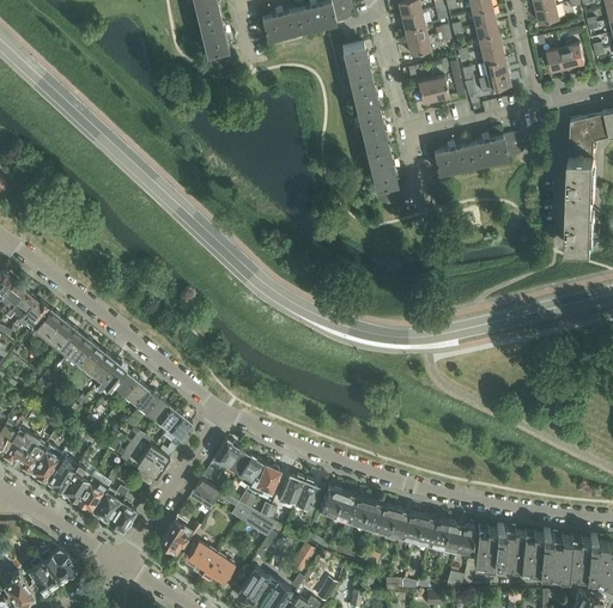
[(193,0),(199,20),(220,16),(217,1),(222,0),(193,0)]
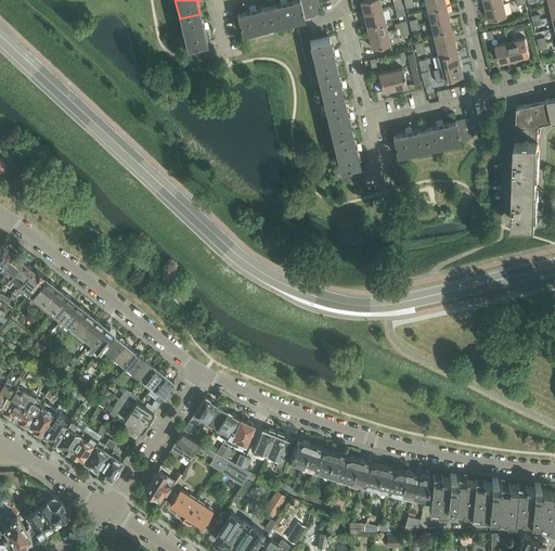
[(361,4),(364,17),(382,13),(378,0),(361,4)]
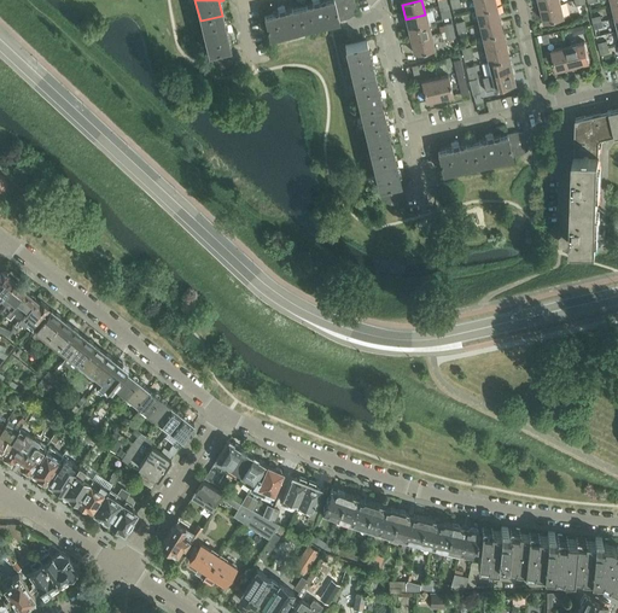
[(477,16),(496,11),(494,0),(483,0),(473,3),(477,16)]
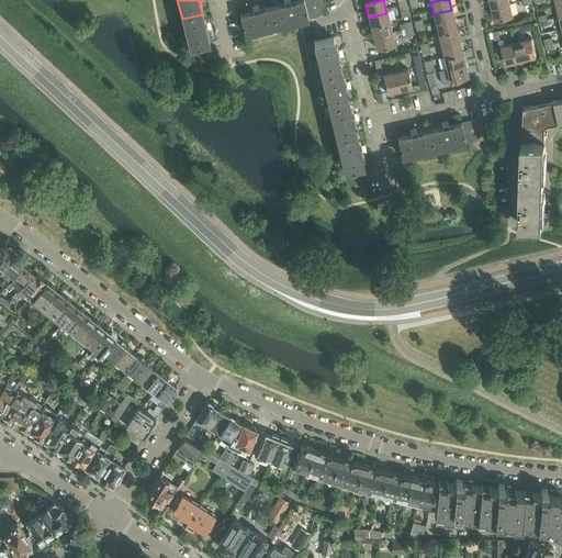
[(510,8),(508,0),(489,0),(492,12),(510,8)]
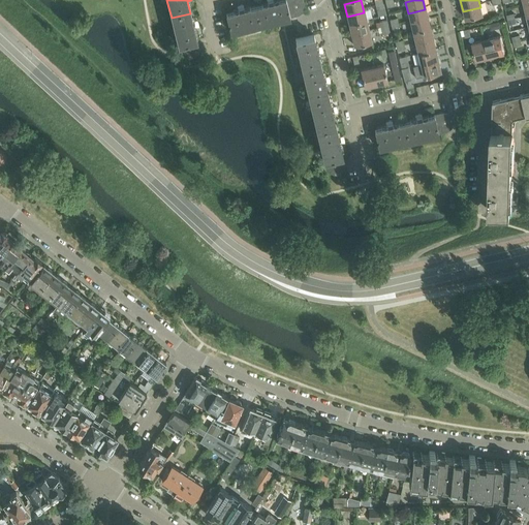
[(293,1),(286,3),(290,21),(298,20),(303,17),(305,10),(304,5),(300,1),(293,1)]
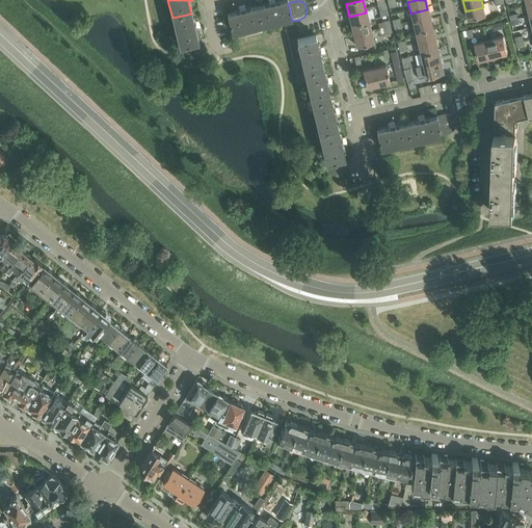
[(274,2),(269,3),(269,7),(258,10),(262,28),(292,21),(288,3),(275,5),(274,2)]
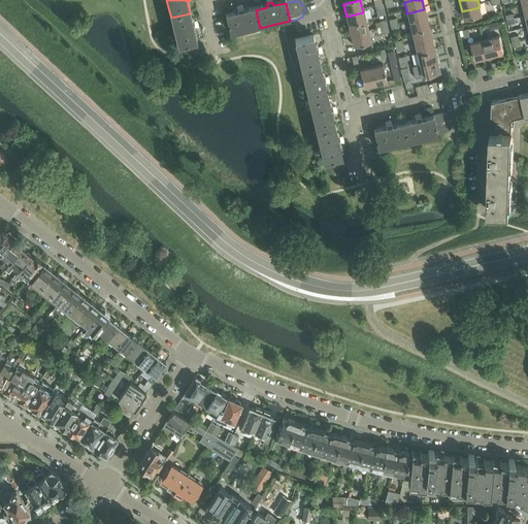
[(462,11),(465,23),(483,19),(480,7),(462,11)]
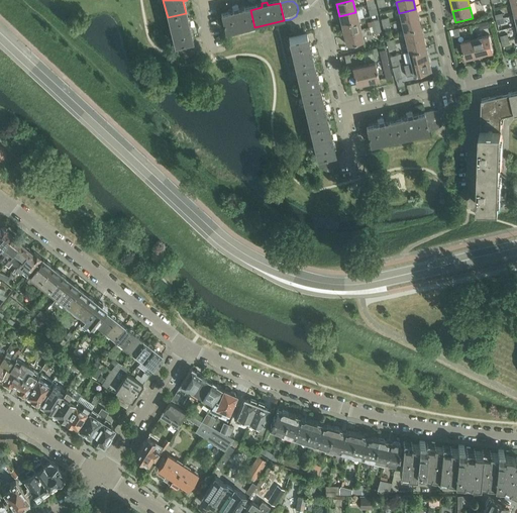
[(237,8),(232,10),(233,14),(221,17),(225,34),(254,27),(250,10),(238,12),(237,8)]
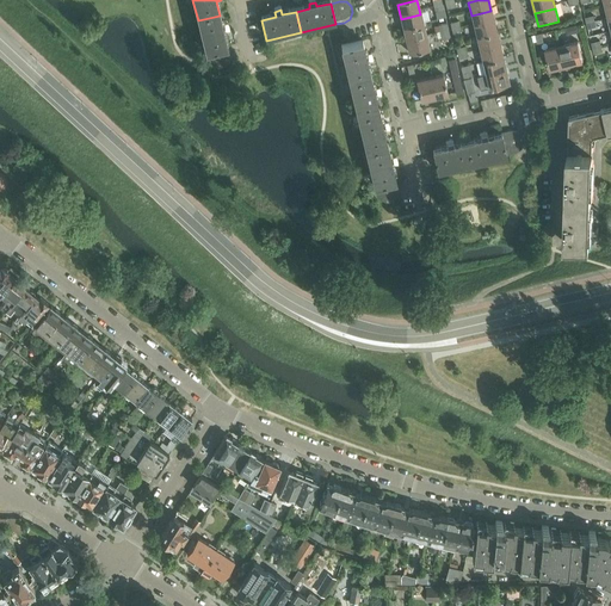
[(494,24),(491,11),(471,16),(474,29),(494,24)]
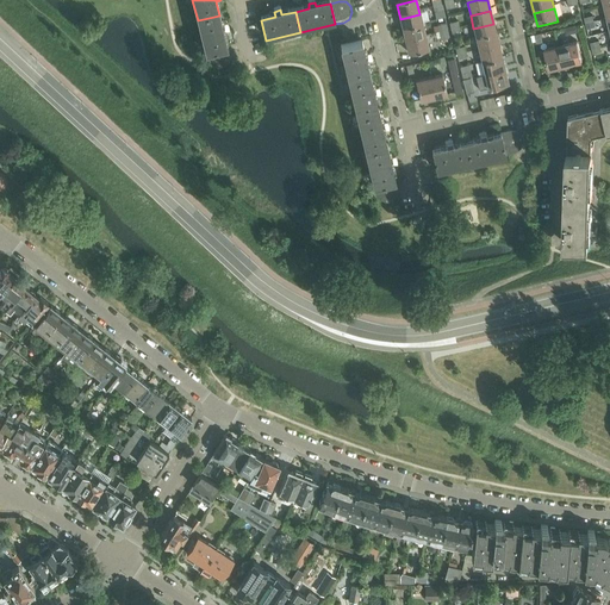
[(423,27),(419,14),(400,19),(403,32),(423,27)]
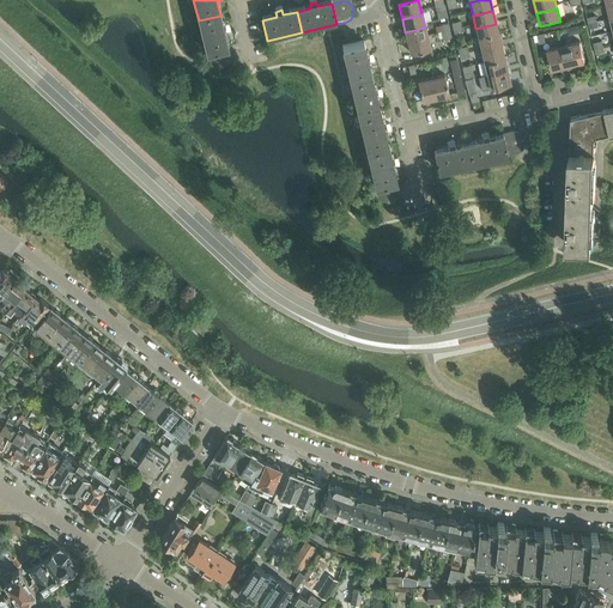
[(230,35),(229,29),(224,30),(220,16),(199,20),(207,56),(229,50),(225,36),(230,35)]
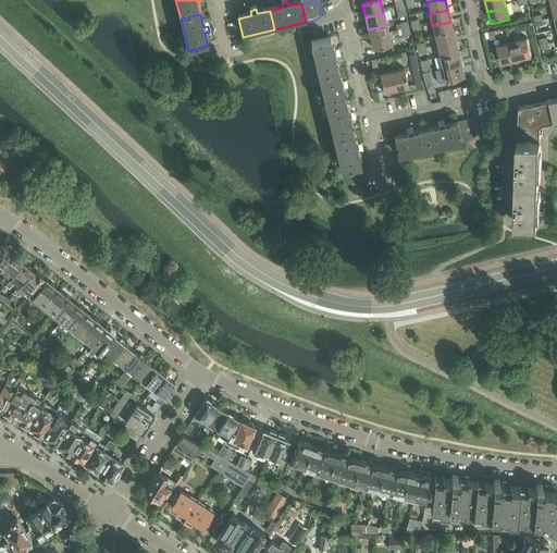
[(435,37),(453,33),(450,22),(432,26),(435,37)]
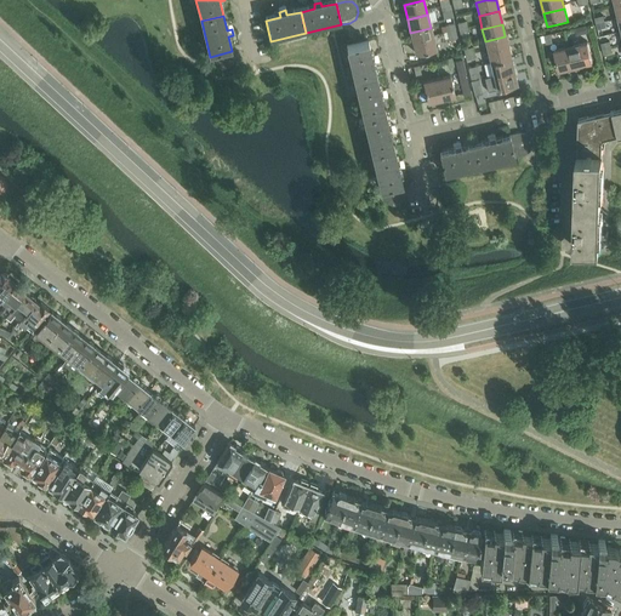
[(410,33),(414,45),(433,40),(431,28),(410,33)]
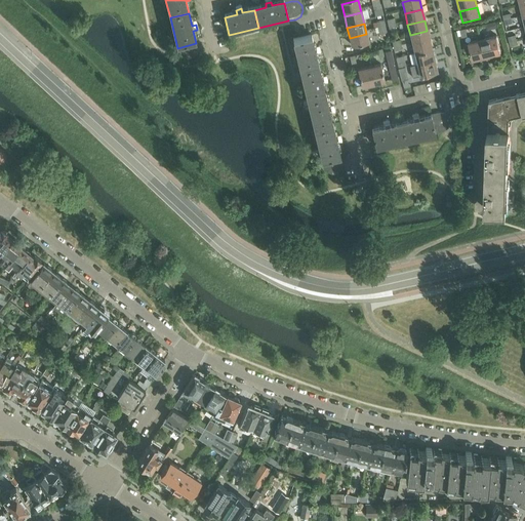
[(430,42),(427,31),(410,35),(412,46),(430,42)]
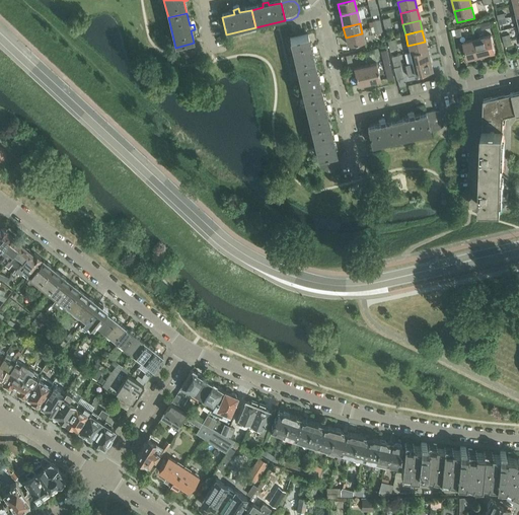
[(365,45),(362,33),(346,38),(348,49),(365,45)]
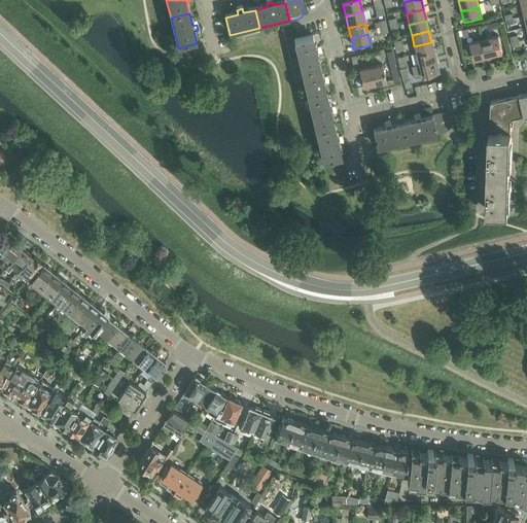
[(313,38),(294,43),(302,73),(320,69),(317,57),(321,56),(320,50),(316,51),(313,38)]
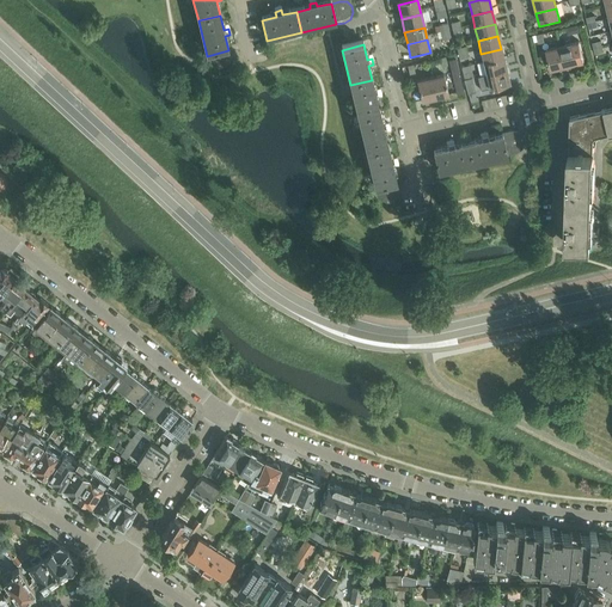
[(560,51),(564,71),(579,68),(575,57),(581,56),(580,48),(574,49),(573,48),(560,51)]
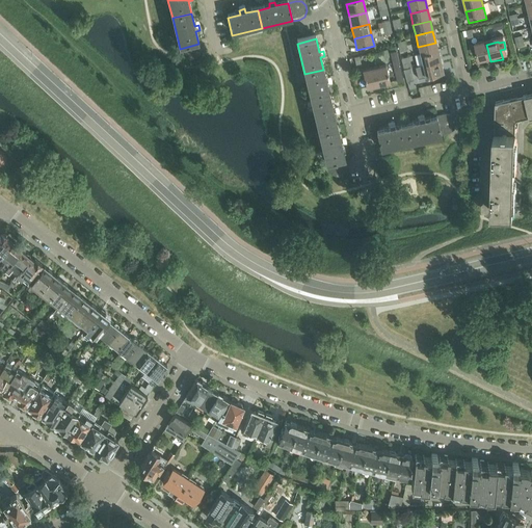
[(421,58),(439,54),(435,43),(418,47),(421,58)]
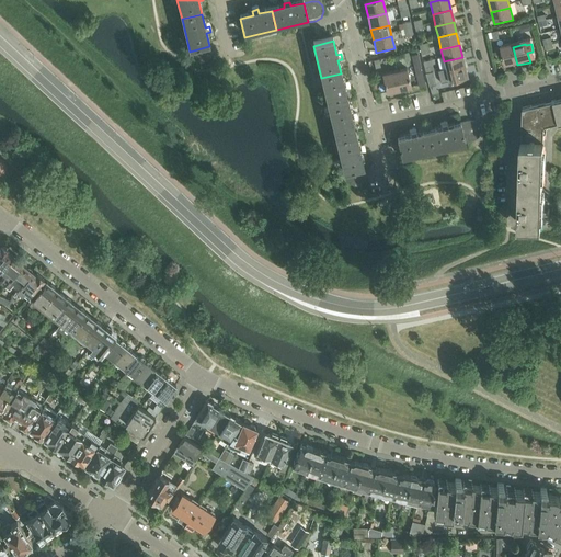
[(212,54),(209,46),(190,52),(192,59),(195,65),(201,67),(207,66),(212,60),(212,54)]
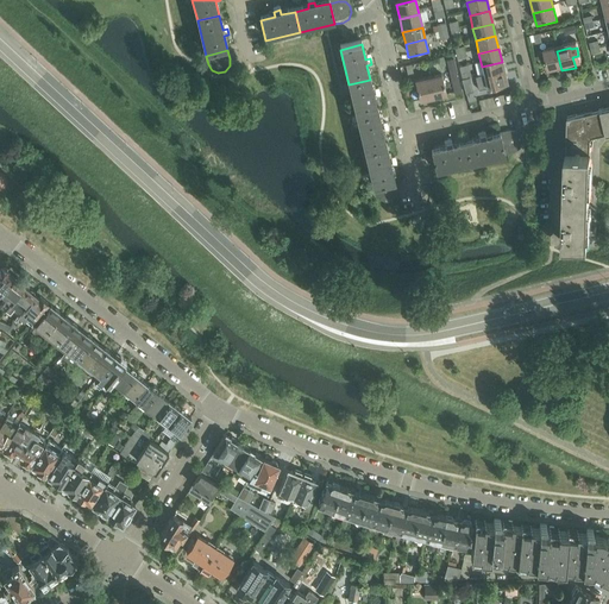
[(544,55),(548,74),(562,70),(557,51),(544,55)]
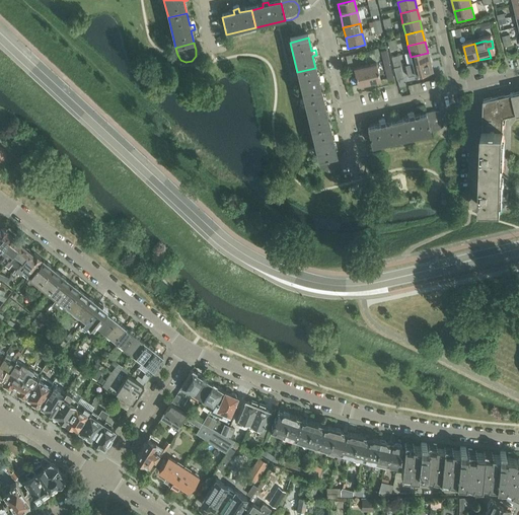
[(430,63),(428,53),(411,57),(414,67),(430,63)]
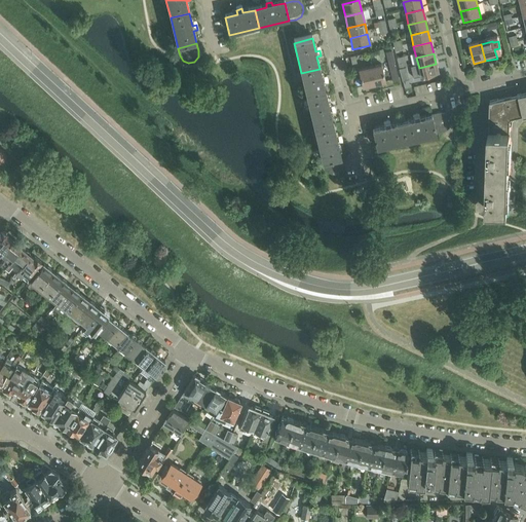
[(419,68),(421,79),(439,75),(436,64),(419,68)]
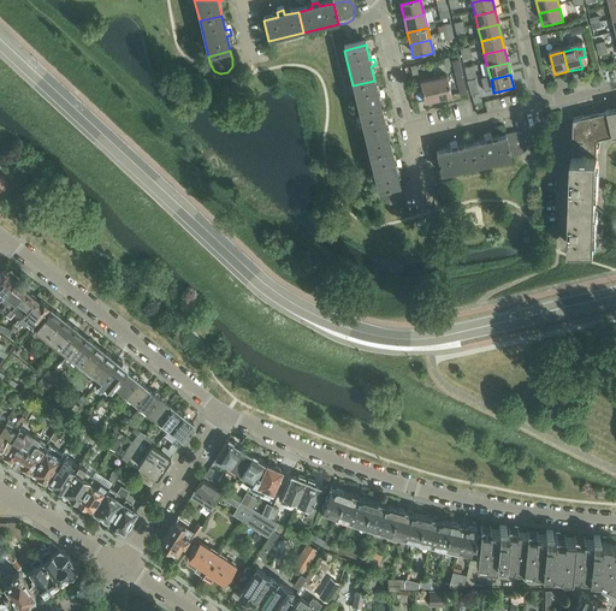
[(438,102),(452,100),(446,79),(433,83),(438,102)]
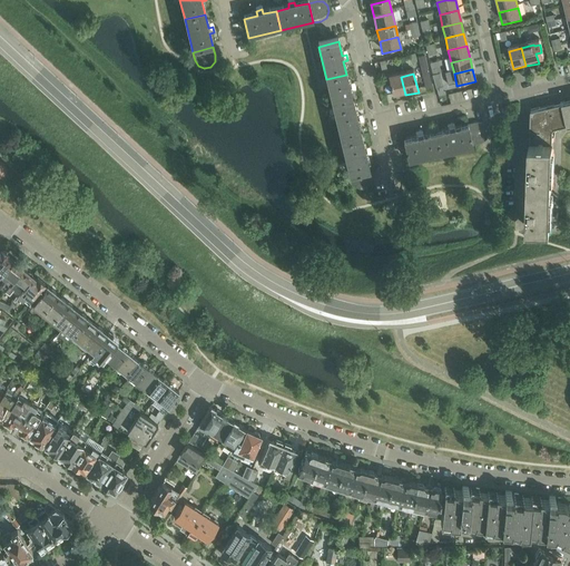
[(346,75),(326,79),(334,111),(354,107),(351,94),(355,93),(354,87),(350,88),(346,75)]
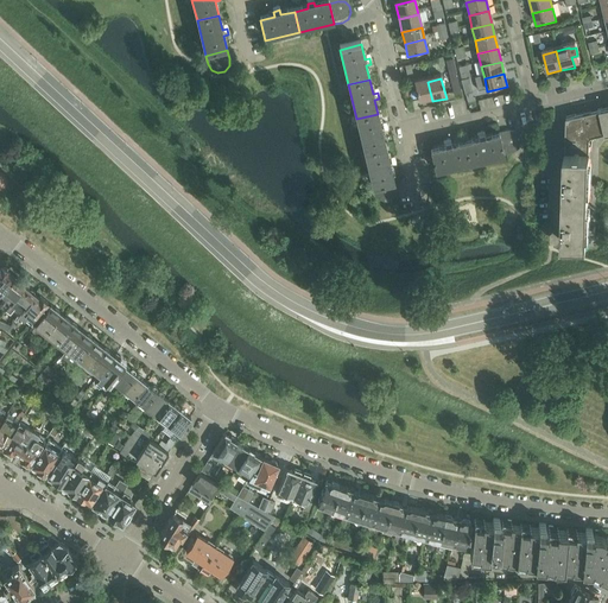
[(428,82),(415,84),(419,105),(432,101),(428,82)]
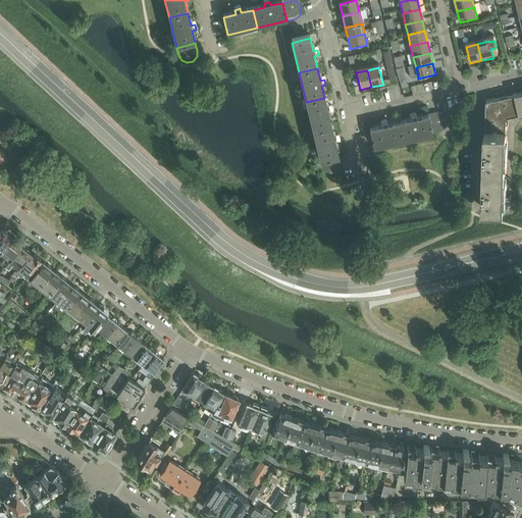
[(521,117),(521,96),(516,98),(486,104),(485,134),(507,135),(507,123),(509,120),(520,117),(521,117)]
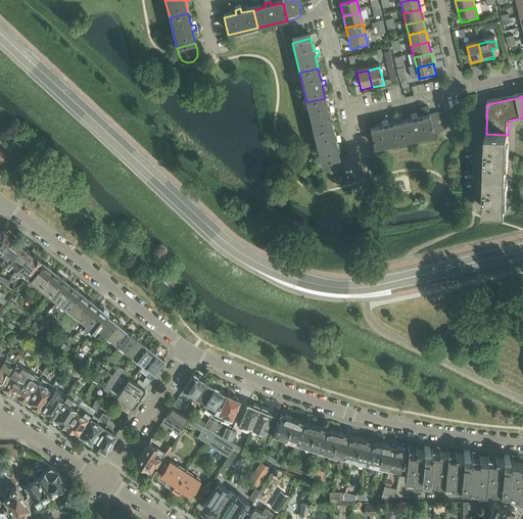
[(306,102),(314,132),(332,128),(329,115),(333,114),(332,109),(328,110),(325,98),(306,102)]
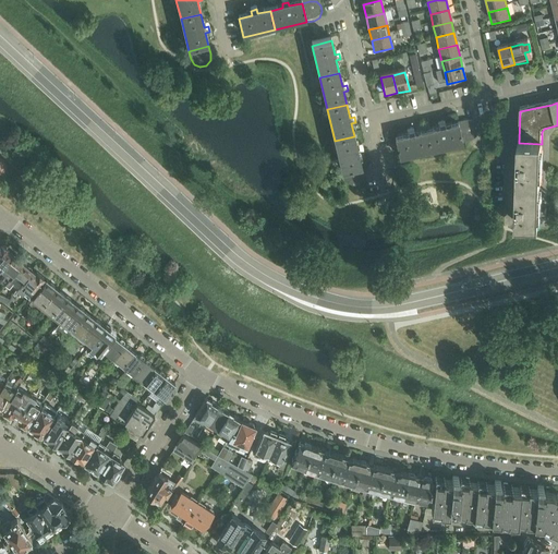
[(476,140),(478,134),(477,129),(472,124),(466,123),(459,125),(463,145),(471,143),(476,140)]
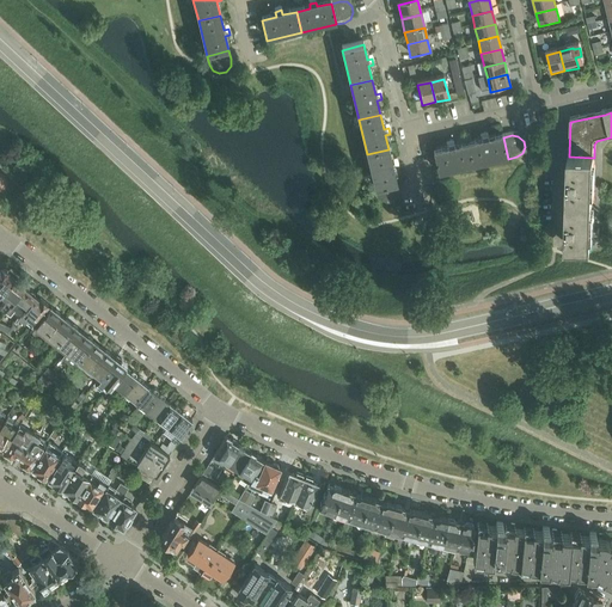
[(481,138),(482,142),(469,146),(473,167),(508,159),(503,138),(488,141),(488,136),(481,138)]
